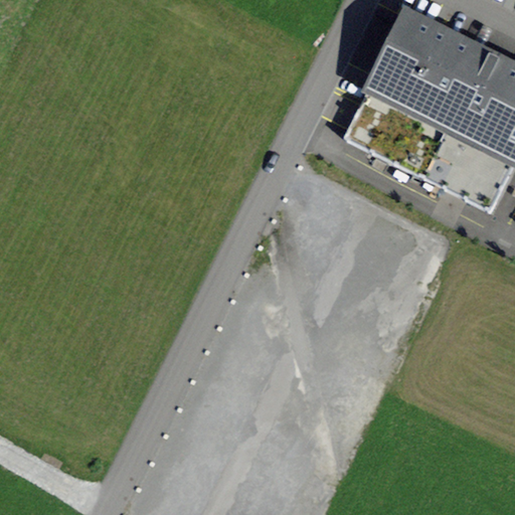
[(344,141),(422,180),(485,56),(405,17),(344,141)]
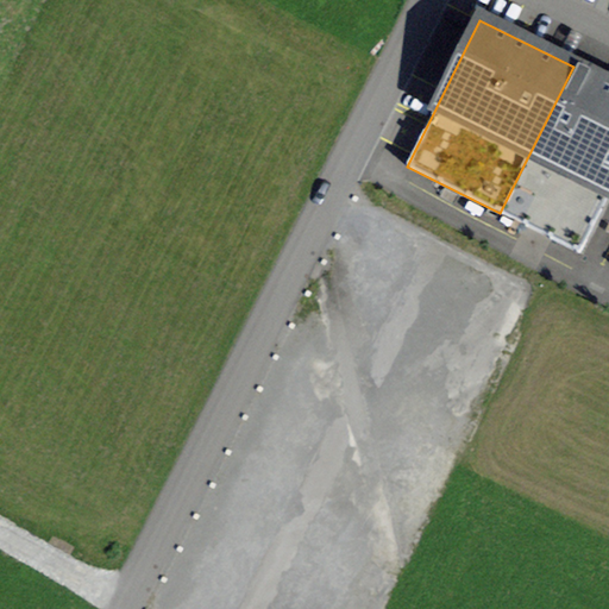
[(608,194),(608,85),(573,67),(500,213),(579,253),(608,194)]
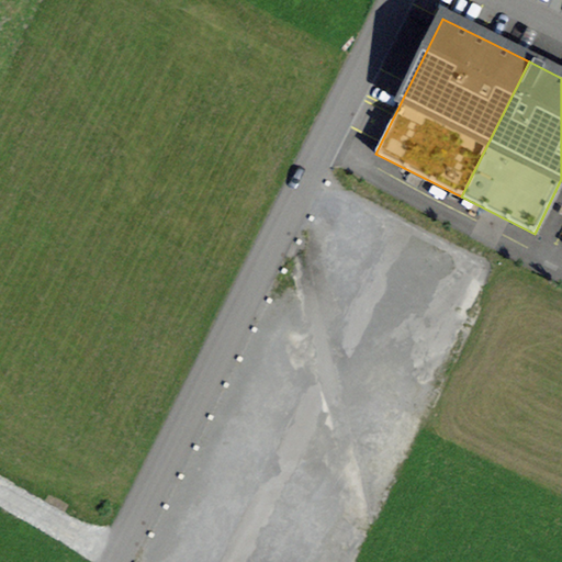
[(445,316),(424,355),(442,364),(463,326),(445,316)]
